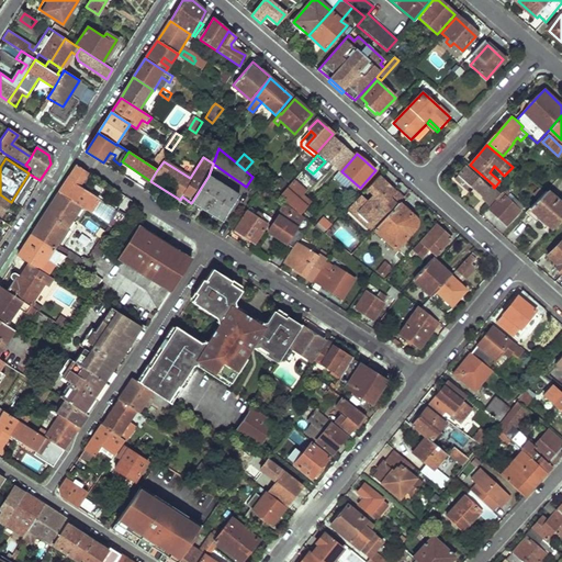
[(77,166),(59,193),(80,206),(89,213),(99,199),(79,186),(81,182),(78,180),(85,170),(77,166)]
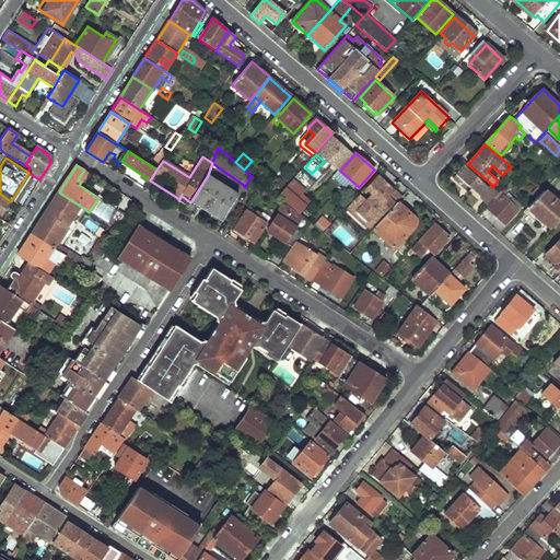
[(490,187),(464,165),(456,175),(453,178),(468,191),(470,188),(488,205),(493,199),(499,193),(492,187),(491,186),(490,187)]
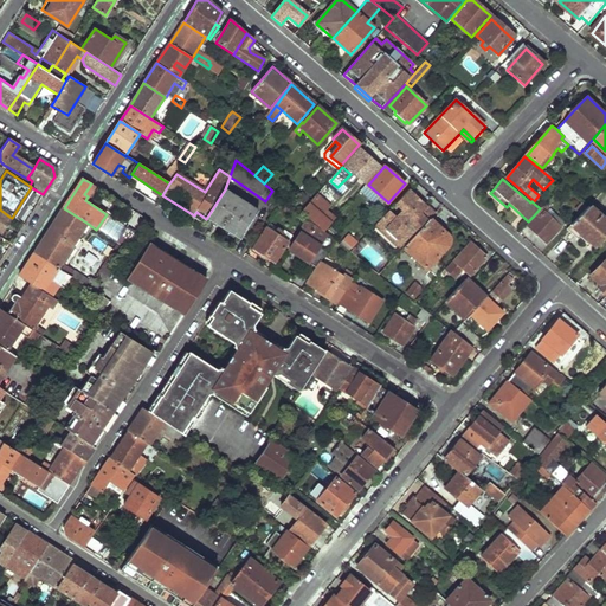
[(388,211),(379,223),(405,246),(430,218),(431,219),(432,218),(424,210),(429,205),(410,188),(395,205),(401,211),(395,217),(388,211)]
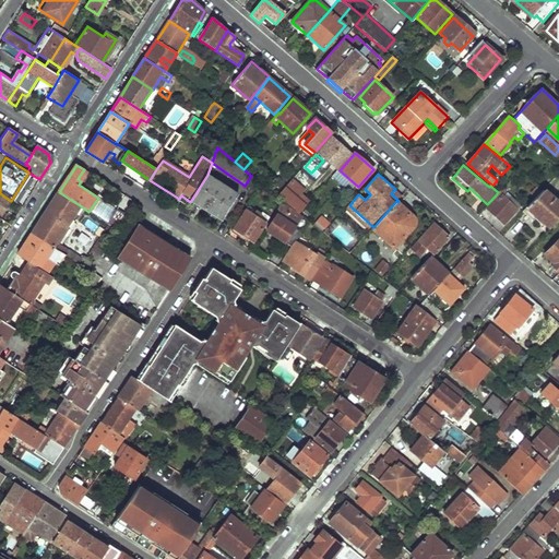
[(190,202),(221,222),(238,194),(207,175),(190,202)]
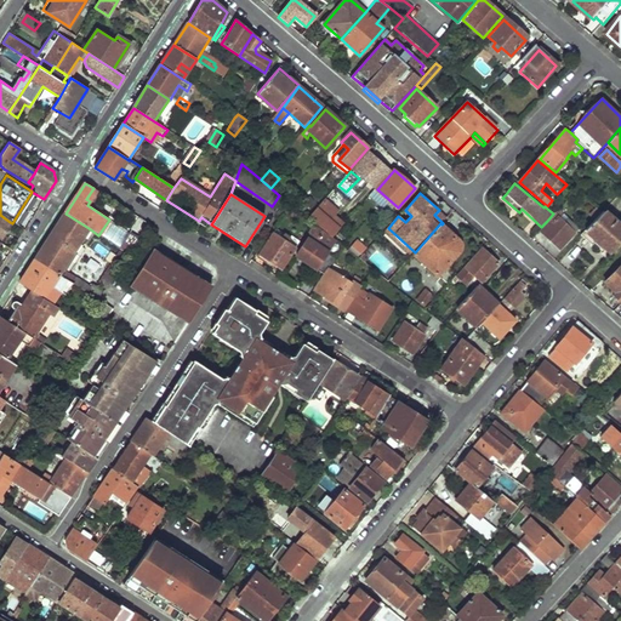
[(325,200),(311,217),(334,237),(343,224),(332,215),(336,210),(325,200)]
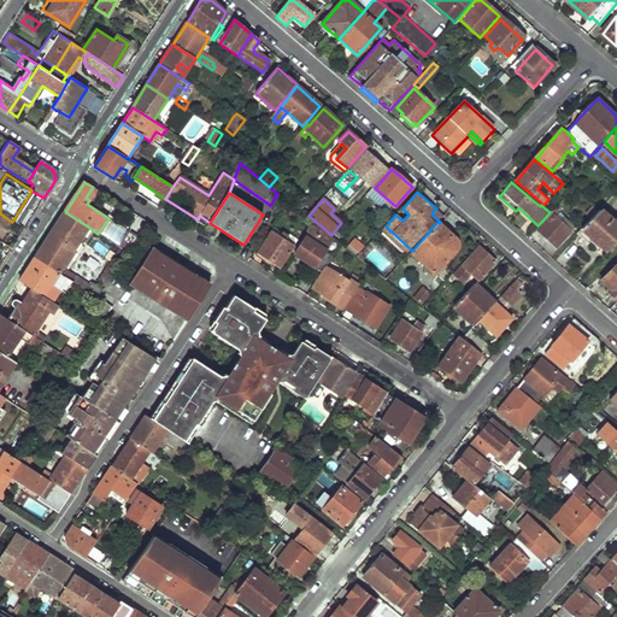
[(593,206),(586,213),(592,218),(598,211),(593,206)]
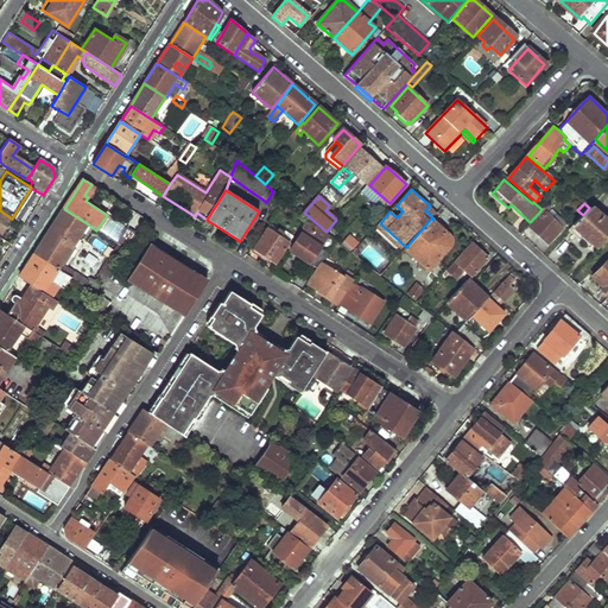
[(538,219),(529,228),(546,245),(565,225),(553,215),(551,217),(546,214),(549,210),(551,209),(546,204),(542,209),(536,216),(538,219)]
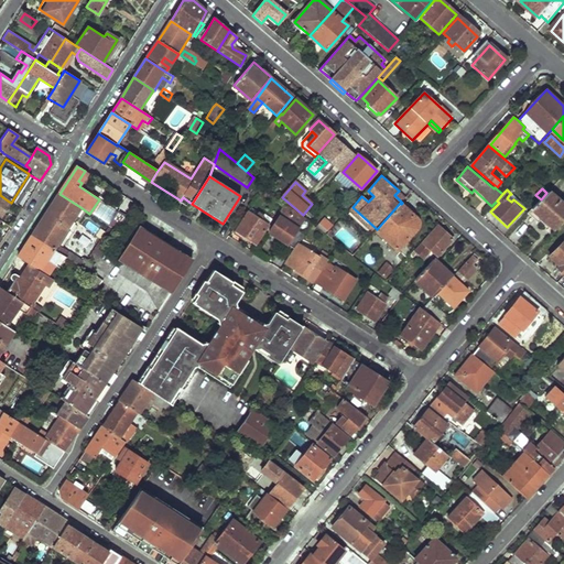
[(399,191),(394,195),(402,203),(407,197),(399,191)]
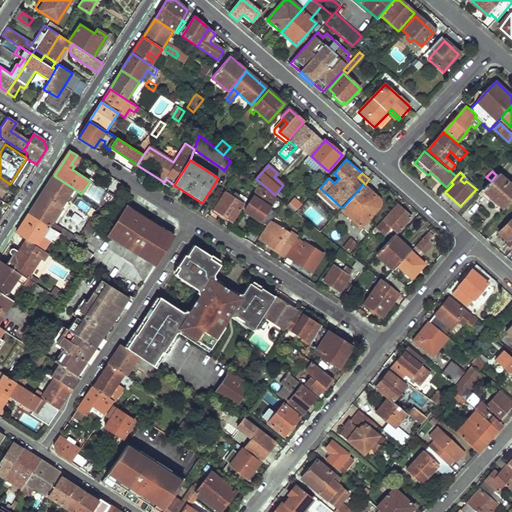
[(491,181),(483,189),(505,209),(511,200),(511,186),(497,174),(496,175),(491,181)]
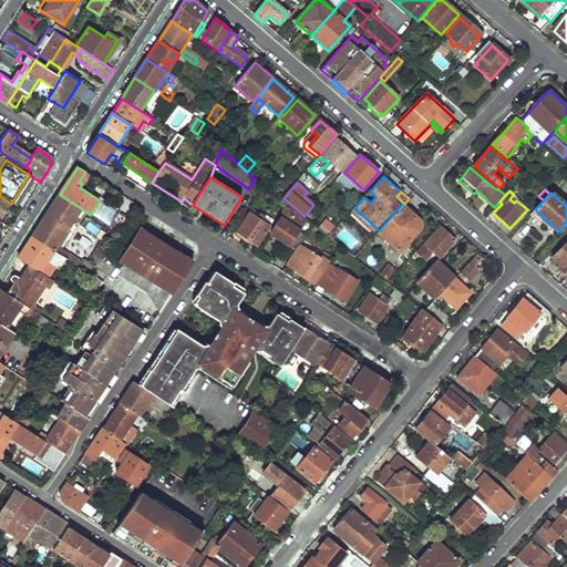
[(83,263),(57,246),(81,208),(60,195),(37,230),(32,237),(66,259),(89,272),(93,266),(84,260),(83,263)]
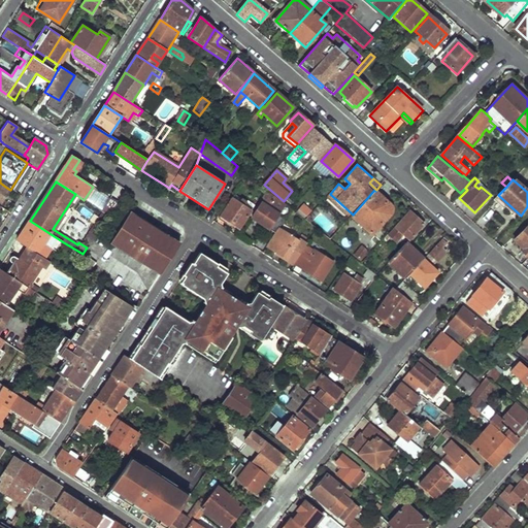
[(0,201),(8,189),(0,183),(0,201)]
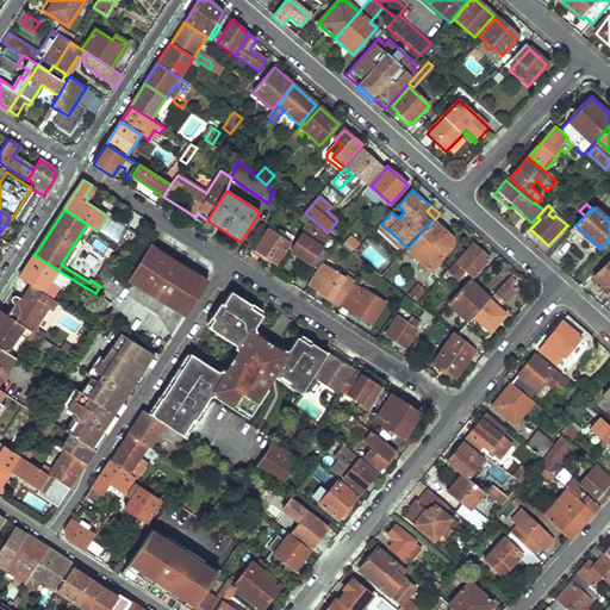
[(207,221),(198,213),(195,217),(205,224),(207,221)]
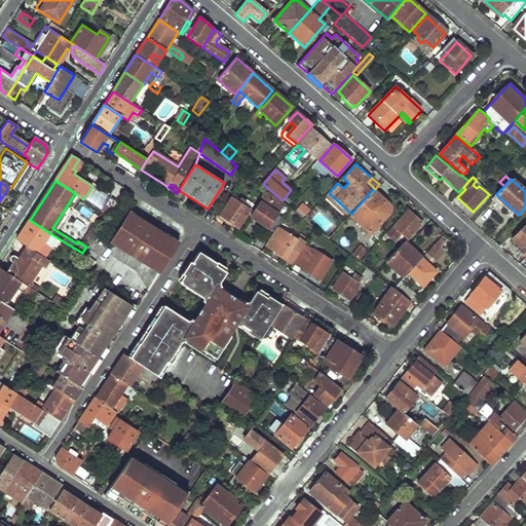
[(351,214),(350,215),(351,216),(371,232),(388,213),(389,210),(390,207),(389,204),(388,202),(374,190),(373,189),(351,214)]
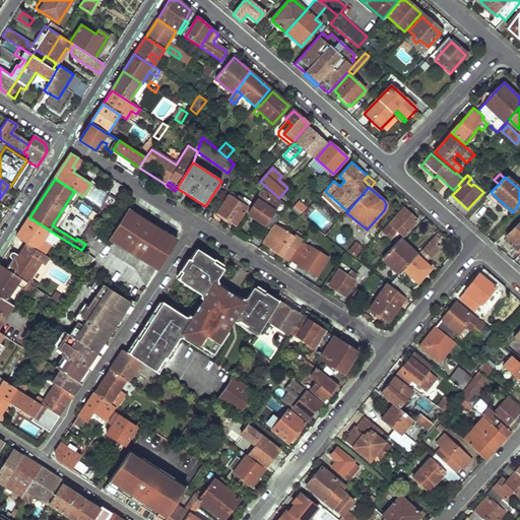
[(280,200),(274,196),(264,188),(258,195),(261,197),(250,214),(272,230),(280,217),(273,212),(281,201),(280,200)]
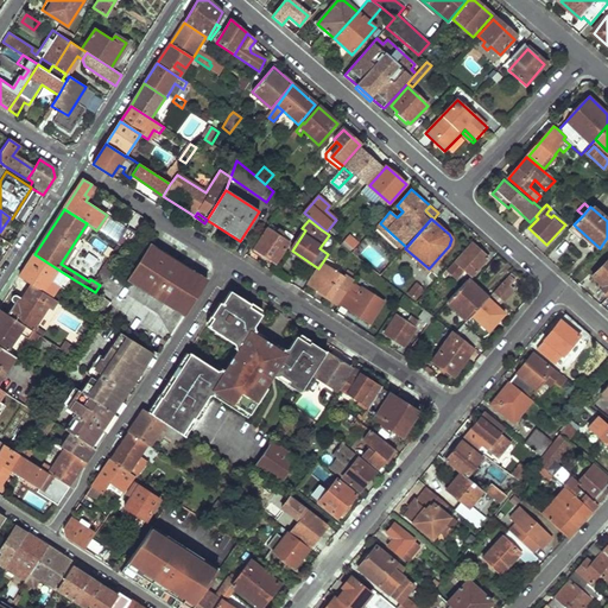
[(380,223),(377,228),(404,252),(406,249),(405,248),(406,247),(380,223)]
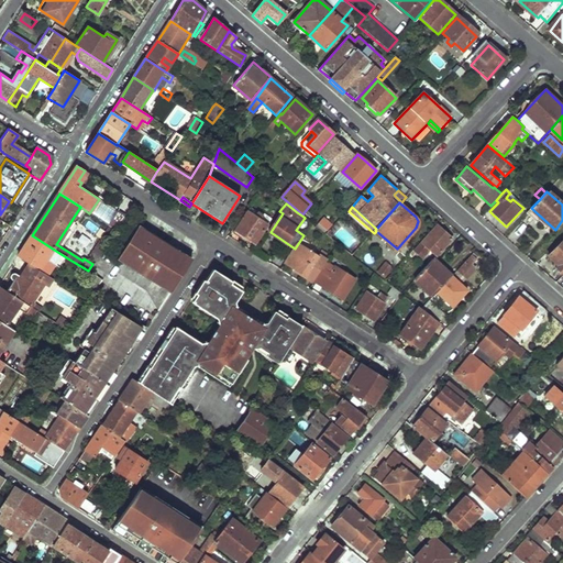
[(265,218),(258,213),(255,218),(247,212),(235,230),(255,243),(267,225),(262,222),(265,218)]
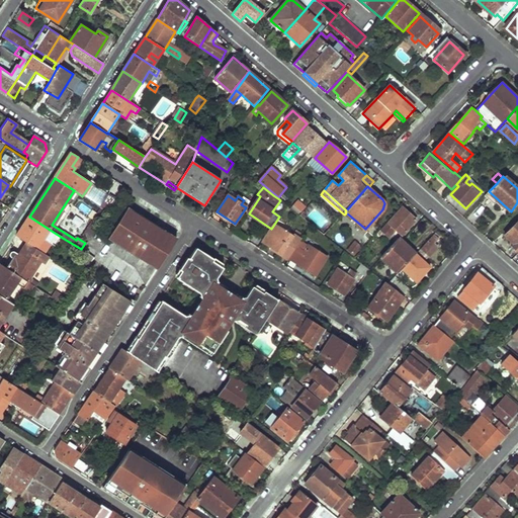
[(108,196),(99,208),(106,212),(114,201),(108,196)]
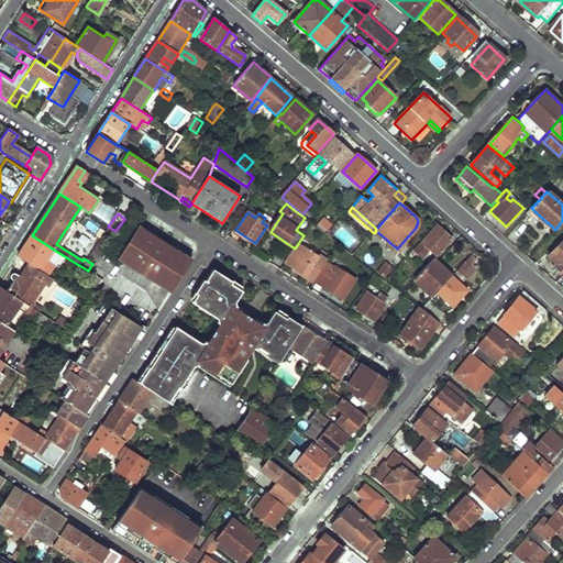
[(323,219),(320,223),(328,230),(331,225),(323,219)]
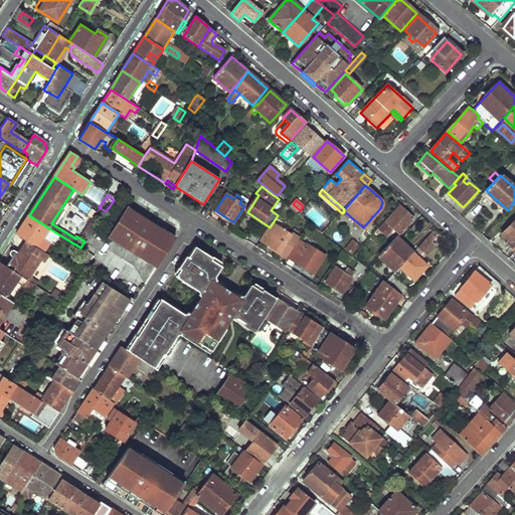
[(125,206),(107,237),(155,267),(174,236),(125,206)]
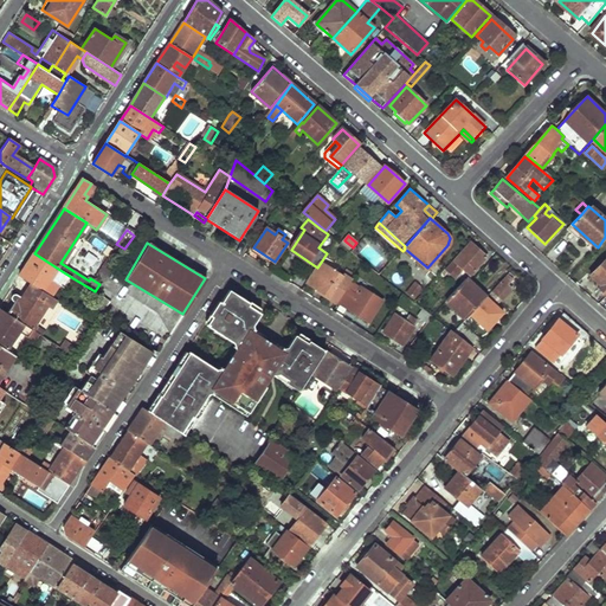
[(471,243),(449,268),(451,270),(458,276),(464,269),(470,274),(485,256),(471,243)]
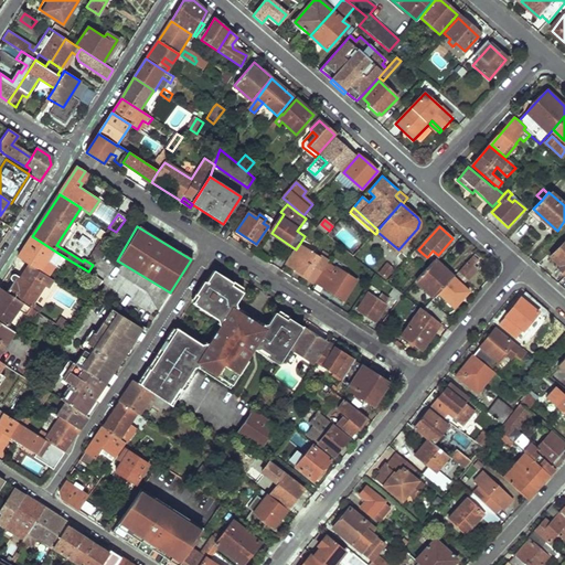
[(116,232),(108,227),(99,241),(106,245),(116,232)]
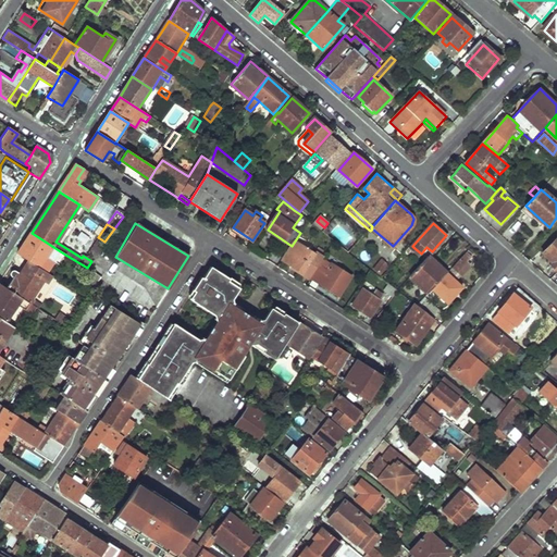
[(65,255),(32,233),(17,255),(28,262),(47,273),(58,258),(60,260),(62,260),(65,255)]
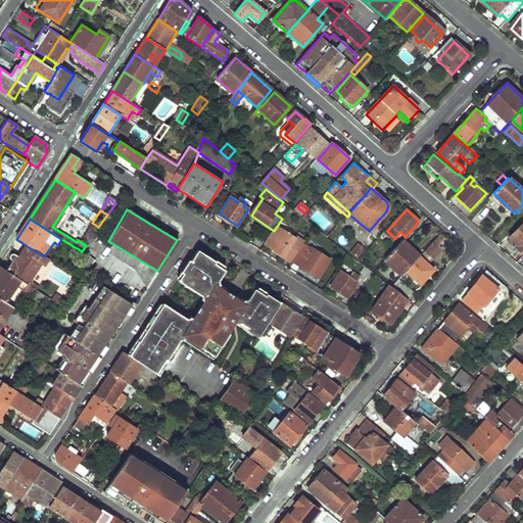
[(98,227),(92,223),(81,238),(87,242),(98,227)]
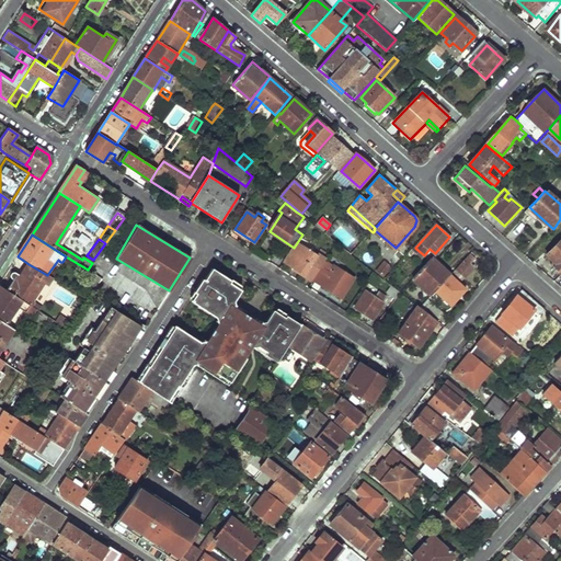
[(560,240),(547,255),(553,262),(551,264),(560,273),(560,240)]
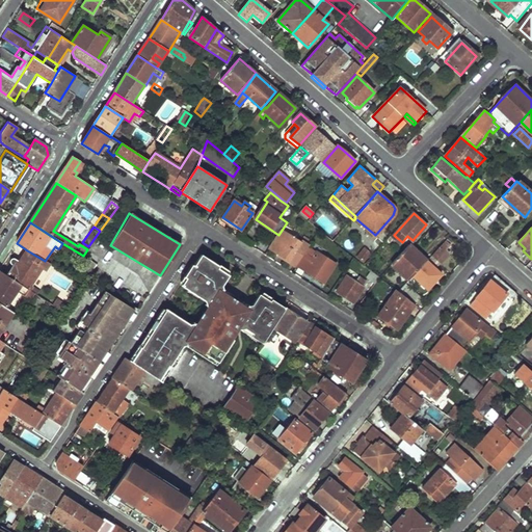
[(300,244),(282,232),(270,249),(296,266),(312,243),(304,238),(301,242),(300,244)]
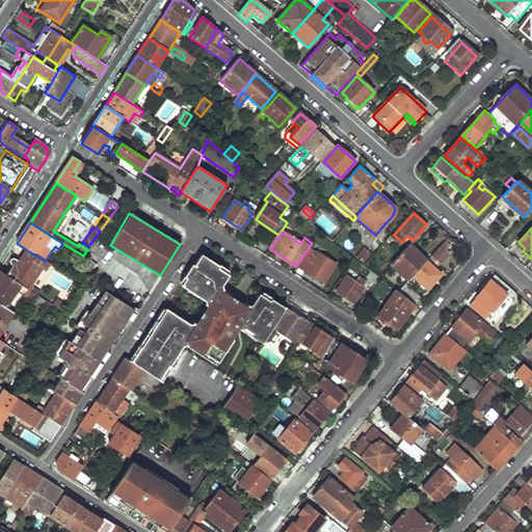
[(446,238),(427,261),(429,263),(431,261),(437,266),(439,266),(441,265),(449,255),(446,251),(449,246),(448,245),(450,242),(446,238)]
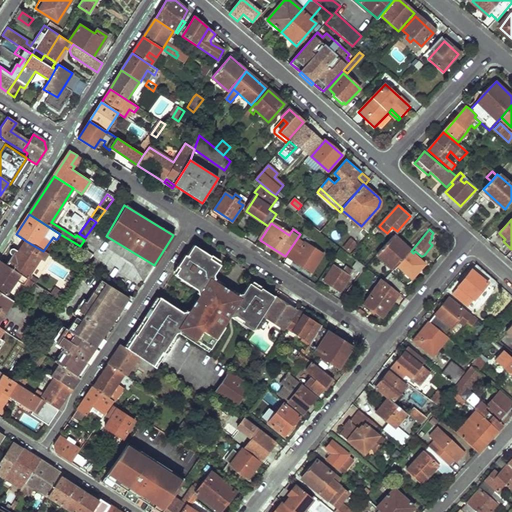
[(393,237),(377,255),(394,270),(411,251),(404,244),(402,245),(393,237)]
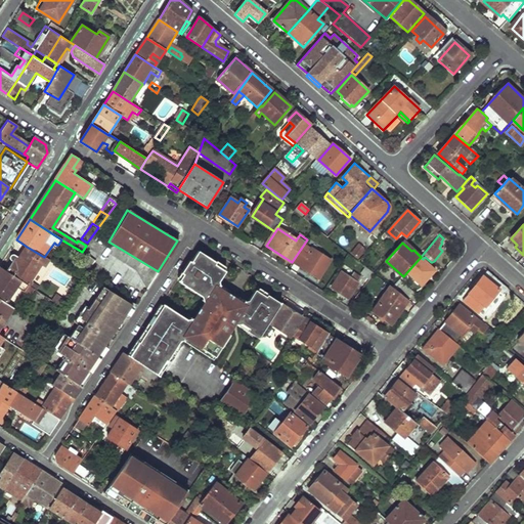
[(360,246),(354,254),(359,258),(365,250),(360,246)]
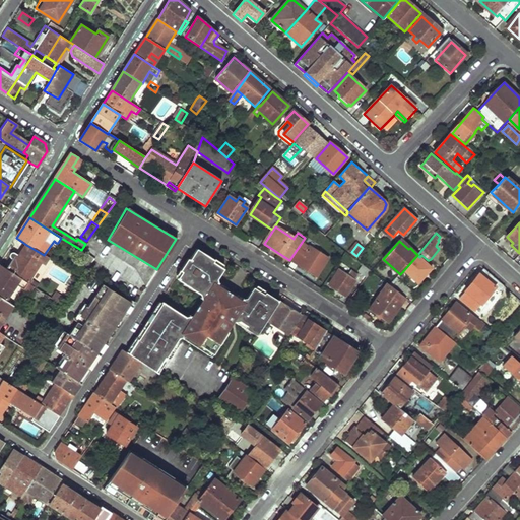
[(44,264),(49,258),(44,255),(26,245),(22,250),(42,262),(41,262),(44,264)]
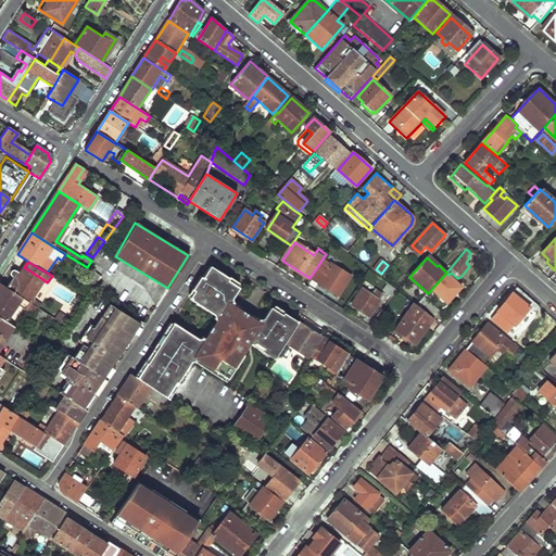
[(319,266),(312,279),(338,297),(351,277),(332,265),(330,268),(327,265),(325,269),(319,266)]
